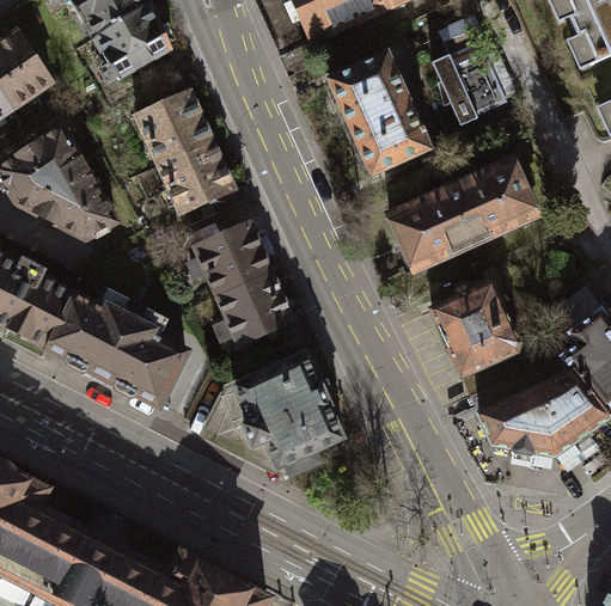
[(96,34),(147,0),(74,0),(96,34)]
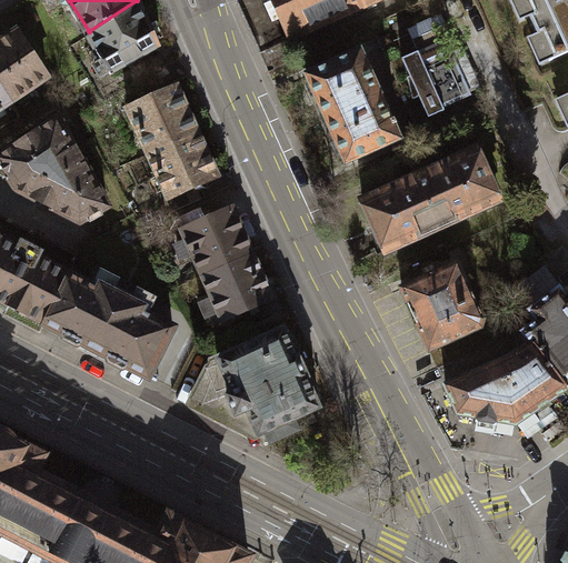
[(137,0),(89,31),(111,70),(160,41),(157,33),(161,31),(156,19),(151,20),(141,0),(137,0)]
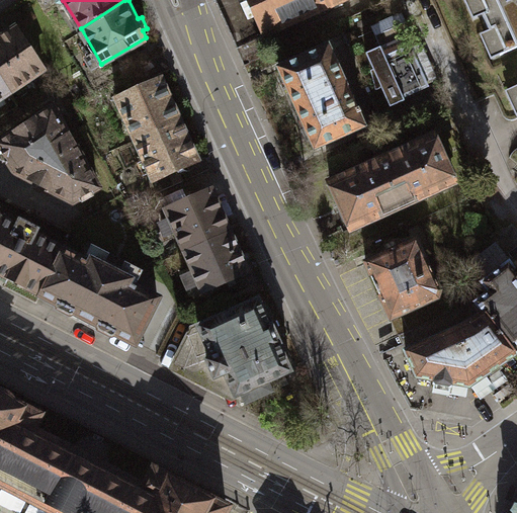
[(250,0),(264,30),(333,0),(250,0)]
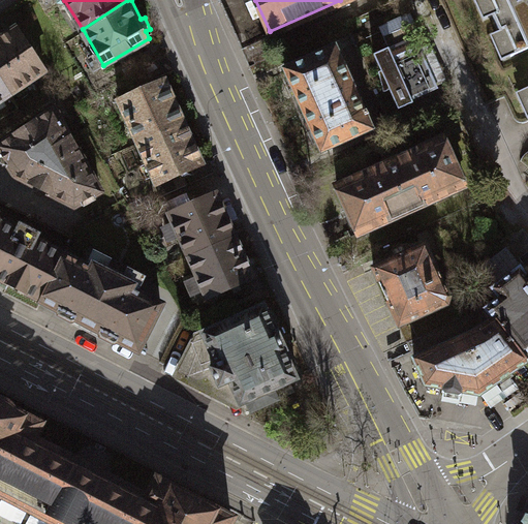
[(472,0),(480,16),(493,10),(500,27),(485,34),(497,60),(511,54),(527,47),(527,0),(472,0)]
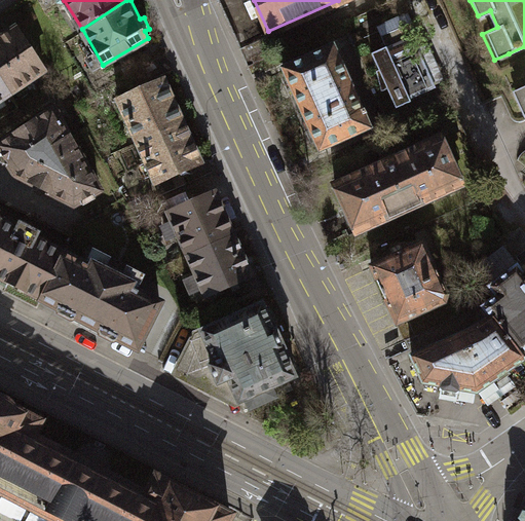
[(386,43),(372,50),(397,104),(412,97),(410,92),(432,83),(437,80),(446,76),(428,37),(421,40),(408,9),(377,24),(386,43)]
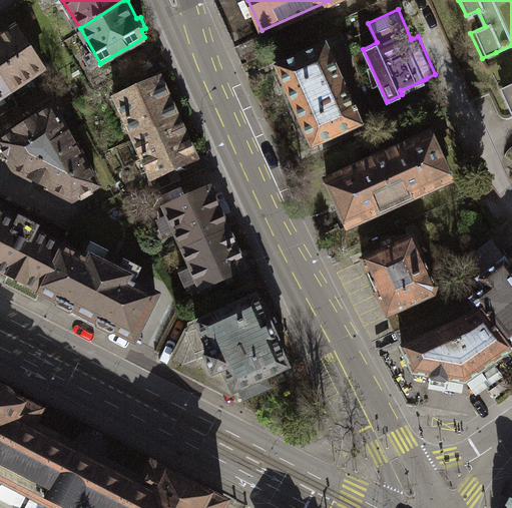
[(16,23),(0,33),(0,69),(11,86),(44,64),(16,23)]
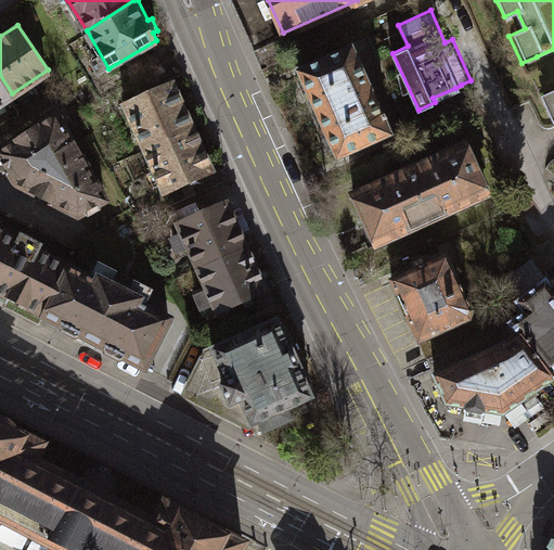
[(348,47),(295,71),(333,157),(387,133),(348,47)]
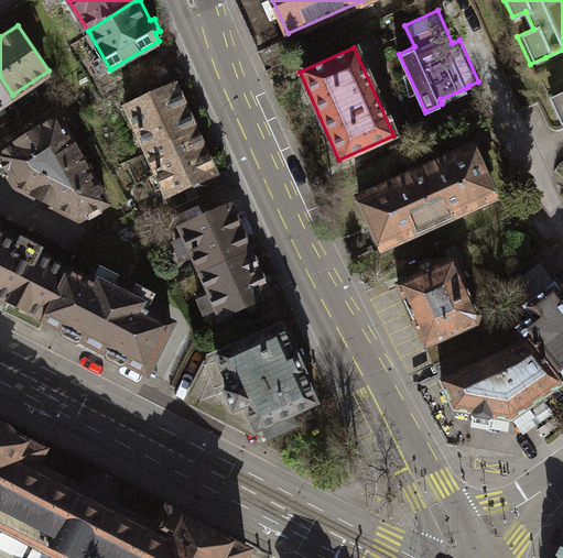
[(0,76),(0,102),(12,95),(0,76)]
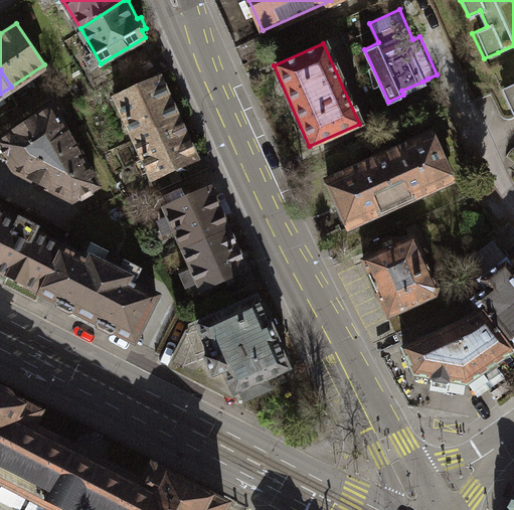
[(135,133),(179,114),(161,73),(117,94),(135,133)]
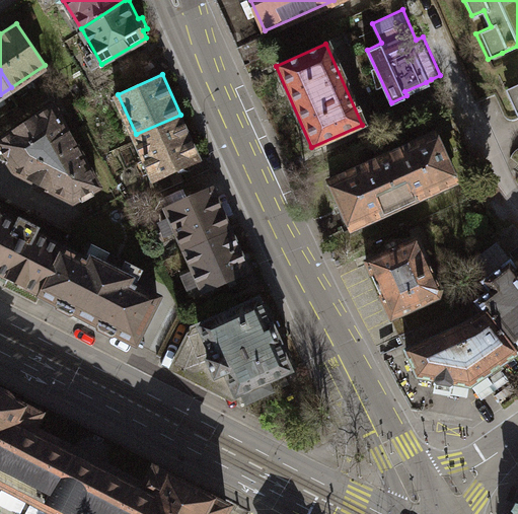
[(517,84),(506,90),(516,113),(517,112),(517,84)]
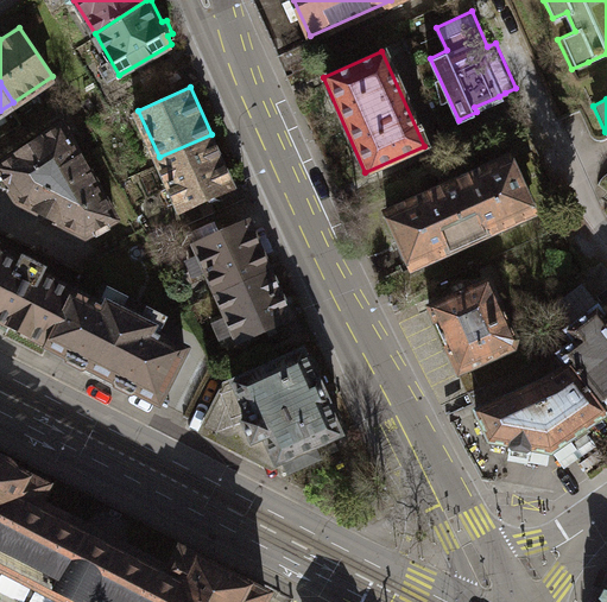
[(61,120),(0,160),(0,166),(20,196),(87,230),(117,214),(61,120)]
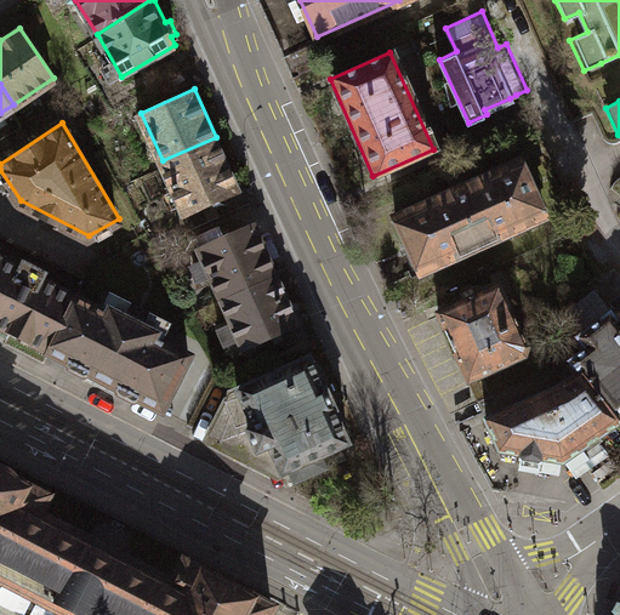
[(216,137),(163,160),(185,209),(238,186),(216,137)]
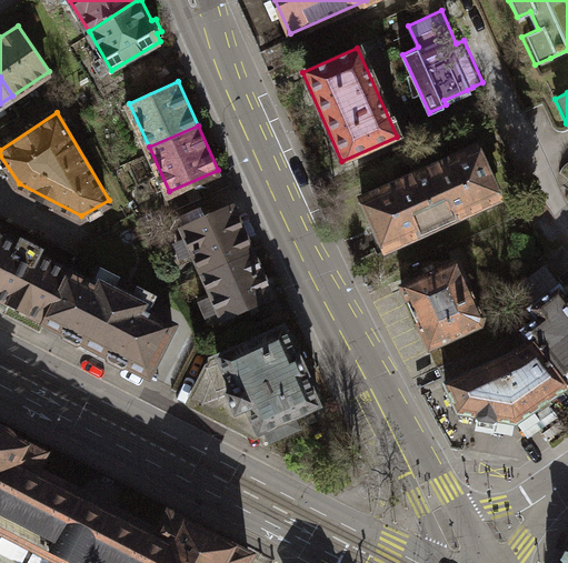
[(482,149),(358,204),(381,257),(506,201),(482,149)]
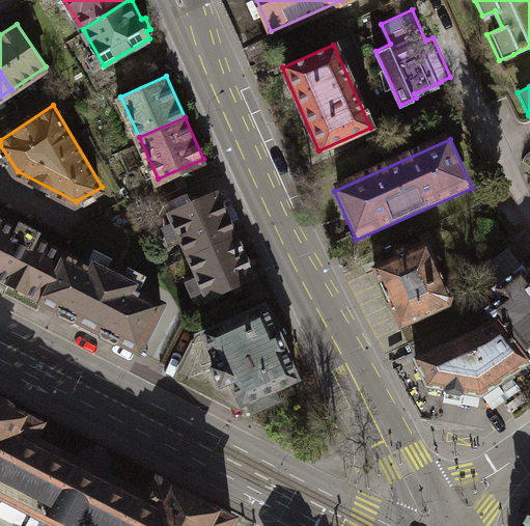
[(190,252),(235,230),(217,189),(170,210),(190,252)]
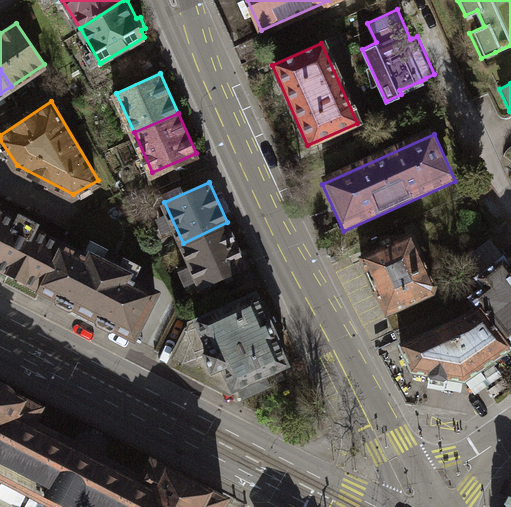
[(0,252),(17,218),(0,209),(0,252)]
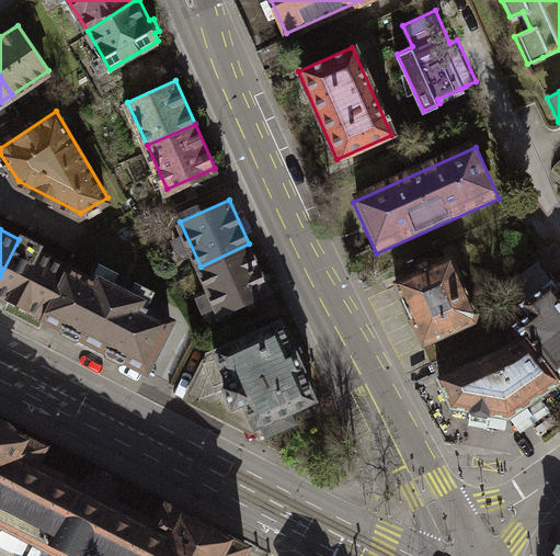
[(22,234),(19,239),(0,276),(0,292),(3,294),(43,314),(67,264),(38,250),(42,244),(31,238),(22,234)]
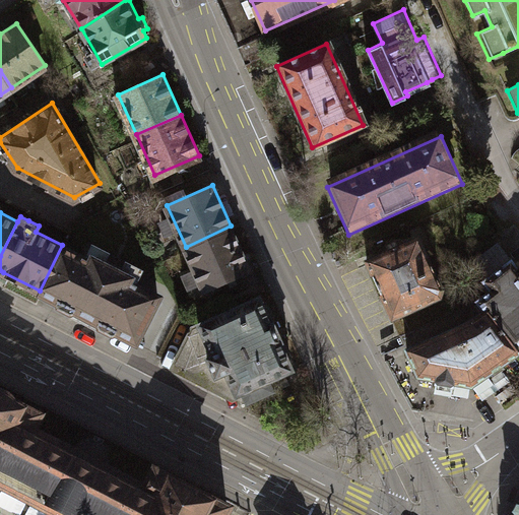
[(231,226),(186,247),(204,286),(249,266),(231,226)]
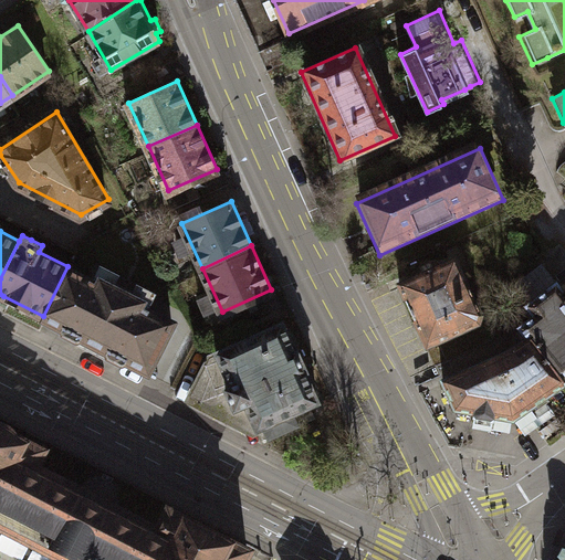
[(394,285),(425,351),(480,327),(482,315),(457,257),(394,285)]
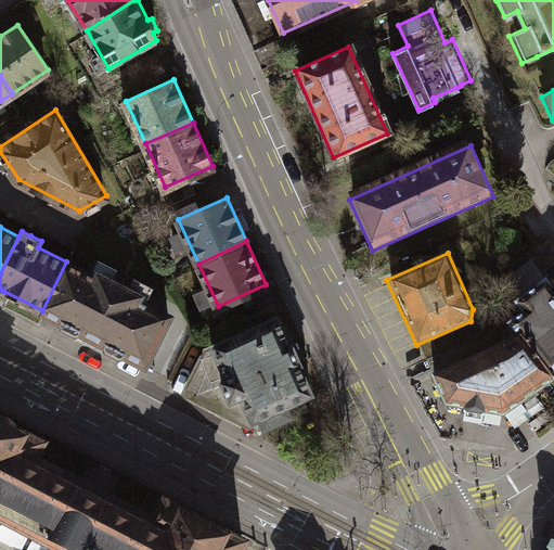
[(506,276),(522,296),(548,277),(548,278),(550,277),(533,256),(506,276)]
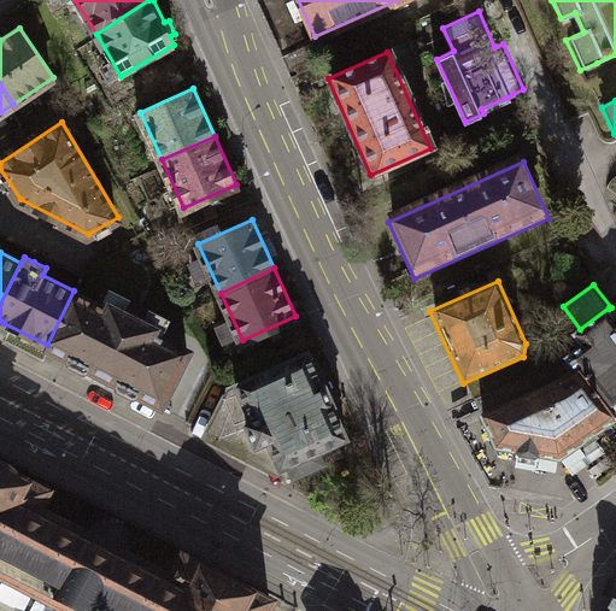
[(100,303),(74,291),(47,345),(68,356),(69,360),(86,369),(91,366),(119,380),(119,387),(133,393),(139,389),(163,401),(189,350),(163,336),(166,330),(103,299),(100,303)]
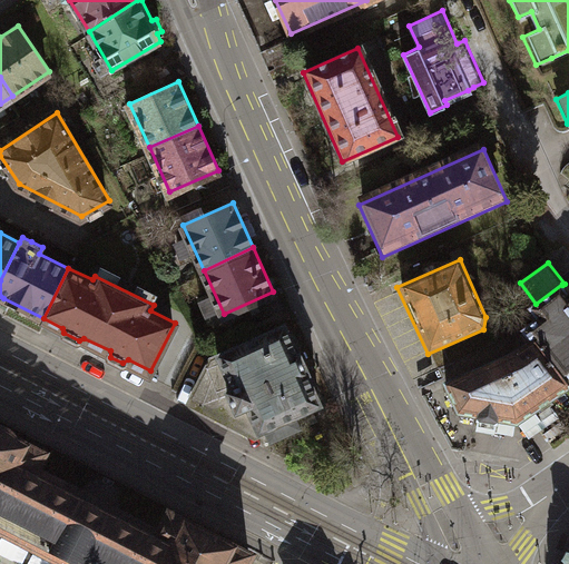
[(536,336),(568,378),(568,293),(562,285),(562,284),(536,304),(529,308),(538,318),(526,327),(533,338),(536,336)]
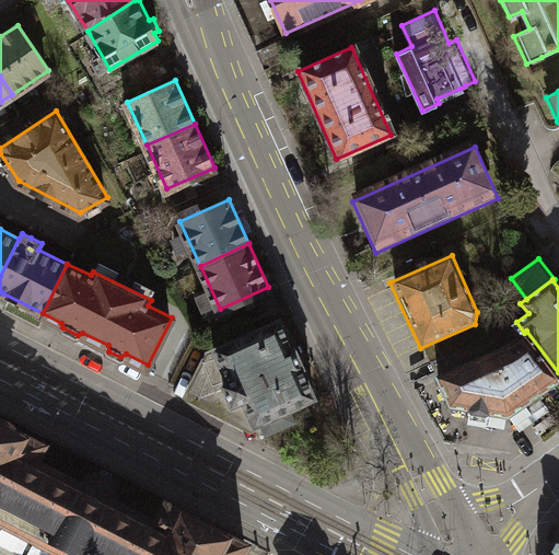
[(281,318),(218,346),(242,400),(244,399),(256,424),(261,421),(265,430),(294,417),(290,407),(316,396),(281,318)]
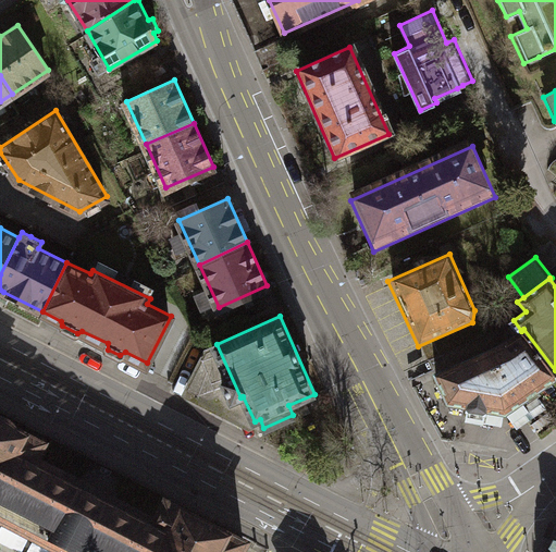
[(437,372),(449,401),(468,403),(467,408),(487,413),(489,407),(506,411),(555,376),(555,370),(523,329),(521,331),(506,341),(437,372)]
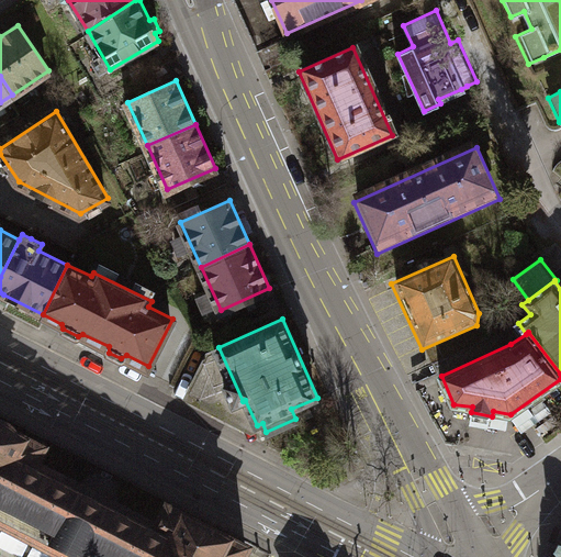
[(243,401),(219,347),(194,388),(213,396),(214,392),(225,388),(233,405),(243,401)]
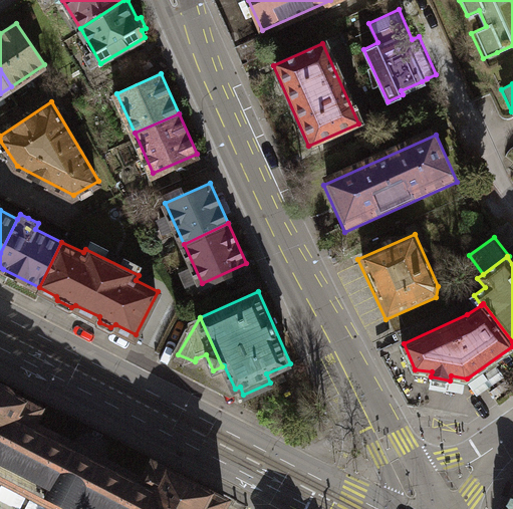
[(0,473),(69,508),(220,508),(227,498),(155,461),(145,481),(102,460),(107,449),(106,442),(102,435),(97,431),(92,430),(86,431),(81,433),(77,437),(73,445),(31,424),(40,407),(17,396),(13,390),(10,388),(6,385),(0,383),(0,473)]
